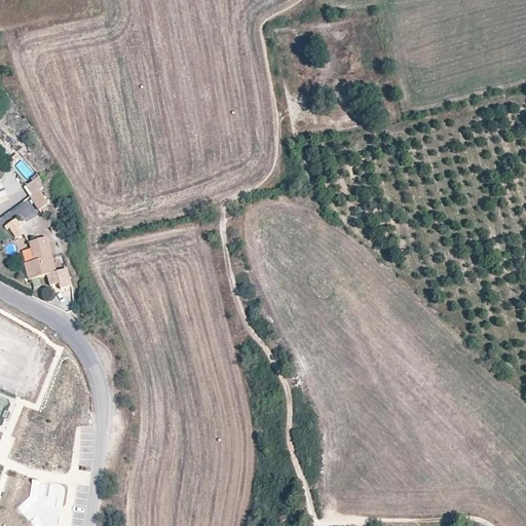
[(23,163),(15,170),(25,181),(32,176),(23,163)]
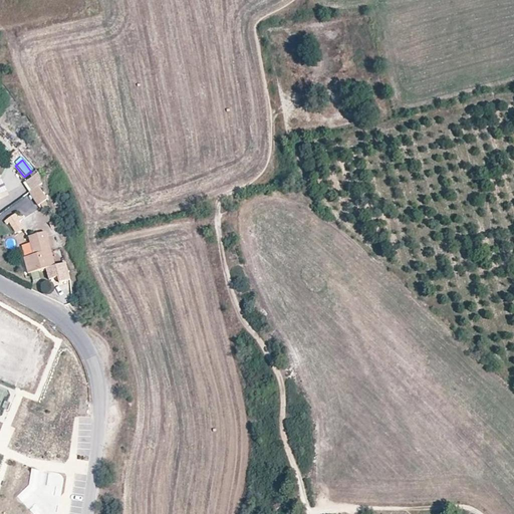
[(32,192),(39,188),(42,185),(39,174),(32,179),(26,183),(32,192)]
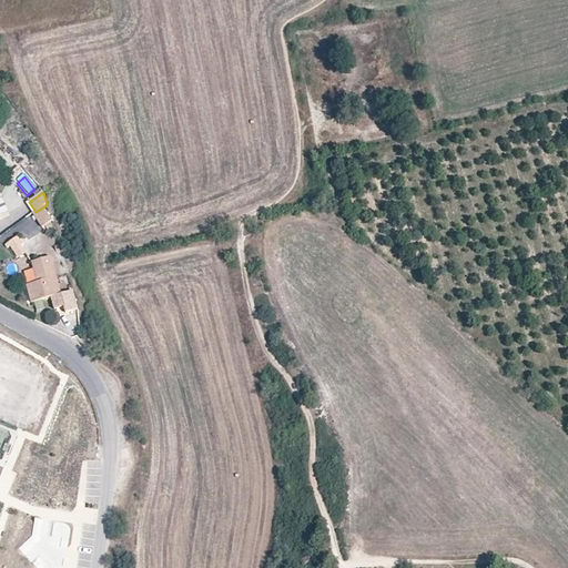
[(36,212),(29,202),(27,203),(33,214),(36,212)]
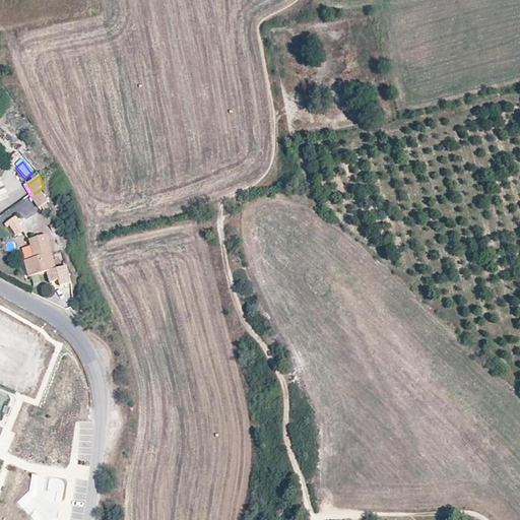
[(48,203),(40,190),(33,194),(30,196),(39,209),(42,207),(47,204),(48,203)]
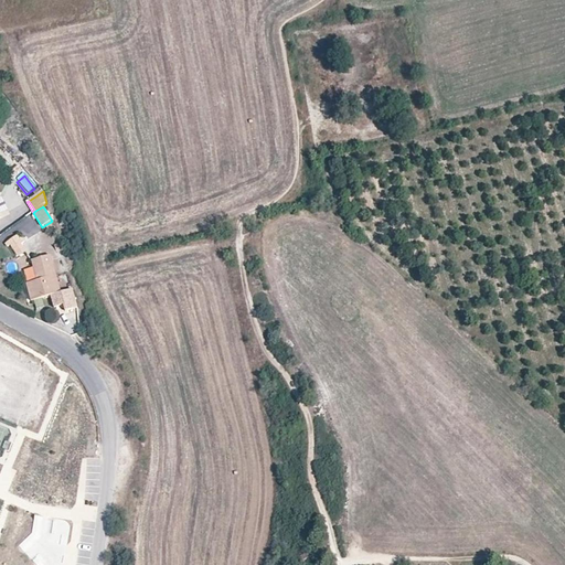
[(54,227),(51,222),(45,225),(49,231),(54,227)]
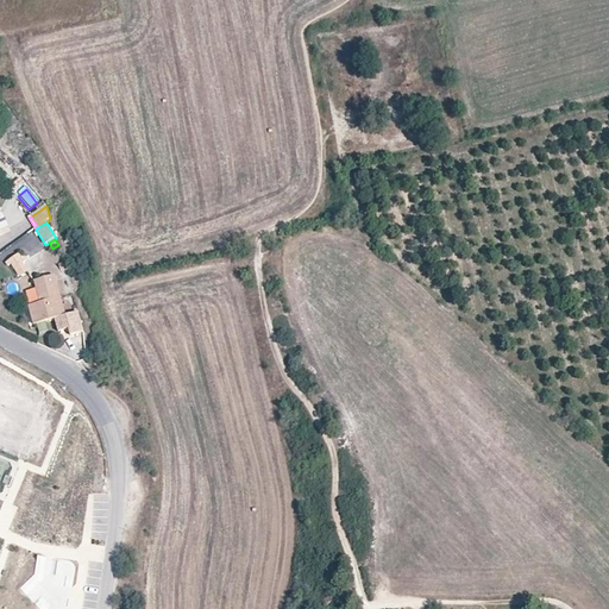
[(29,272),(20,259),(17,255),(10,261),(20,277),(29,272)]
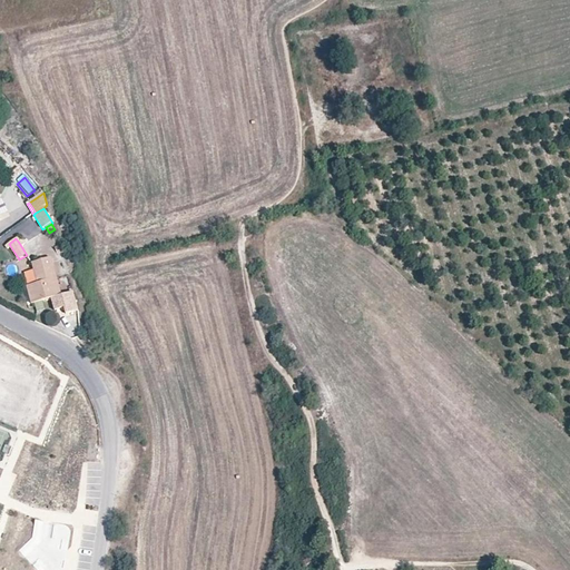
[(61,296),(51,258),(32,263),(38,284),(27,287),(32,305),(51,298),(56,311),(65,308),(67,314),(79,311),(74,293),(61,296)]
